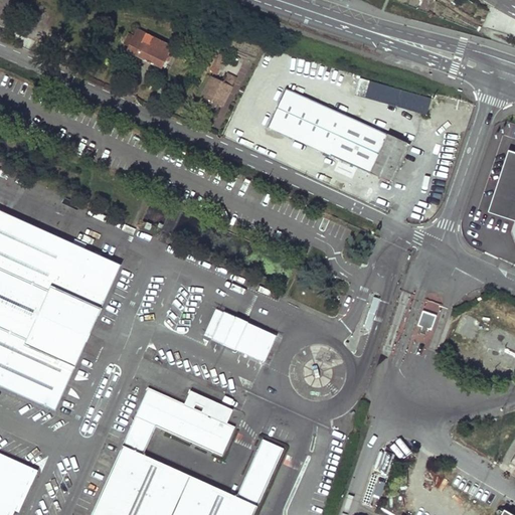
[(172,50),(134,32),(132,38),(127,36),(122,47),(127,49),(125,55),(160,71),(162,65),(164,66),(170,54),(172,50)]
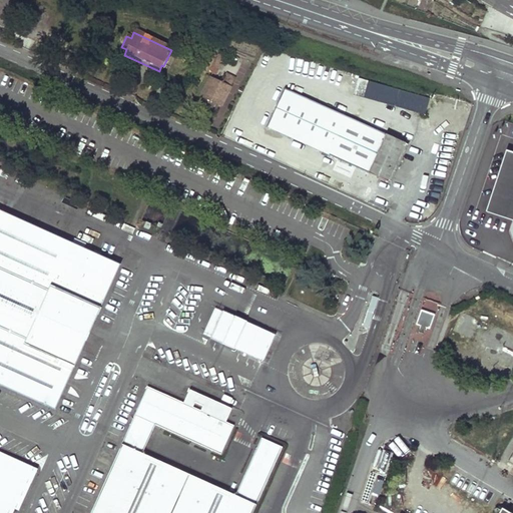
[(173,56),(169,54),(163,66),(167,68),(173,56)]
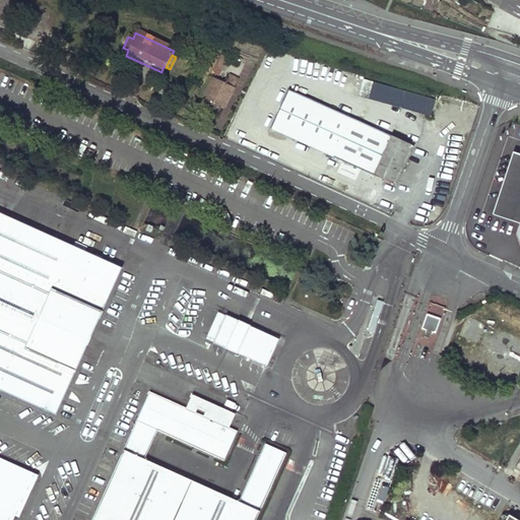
[(225,60),(219,58),(211,73),(217,76),(225,60)]
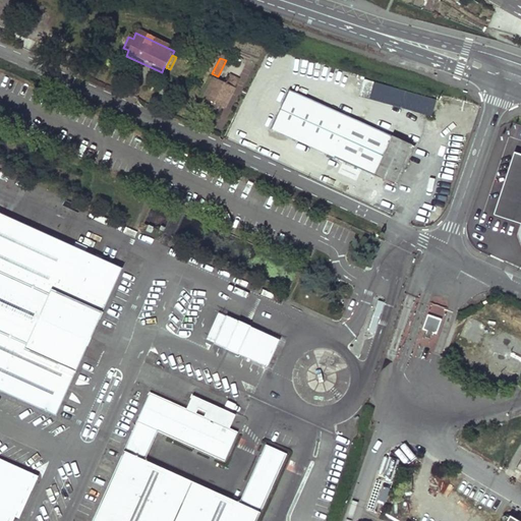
[(226,84),(213,78),(204,98),(211,101),(208,107),(214,110),(216,104),(225,108),(238,79),(230,75),(226,84)]
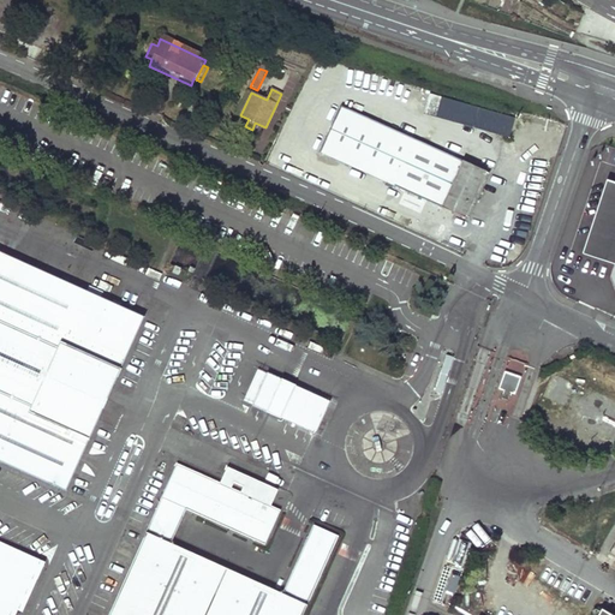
[(478,112),(442,100),(436,118),(472,130),(508,143),(514,124),(478,112)]
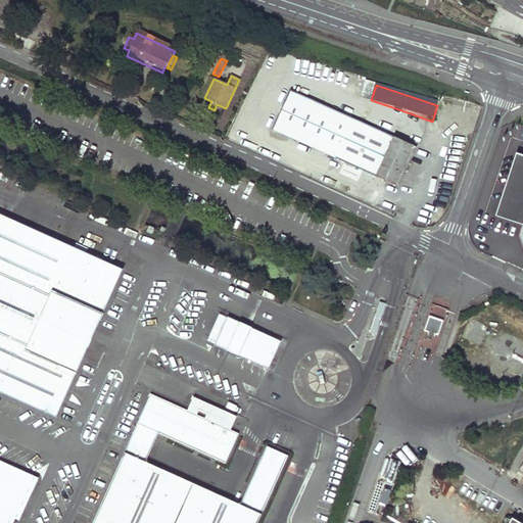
[(414,152),(290,94),(272,132),(395,191),(414,152)]
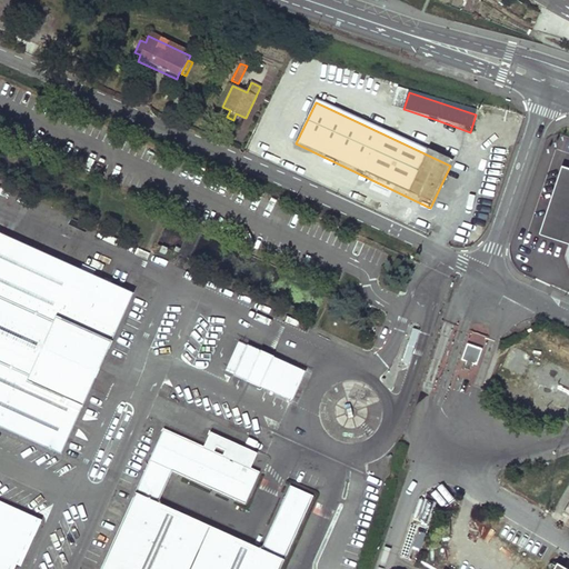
[(568,169),(560,167),(537,232),(566,242),(561,255),(567,272),(568,272),(568,169)]
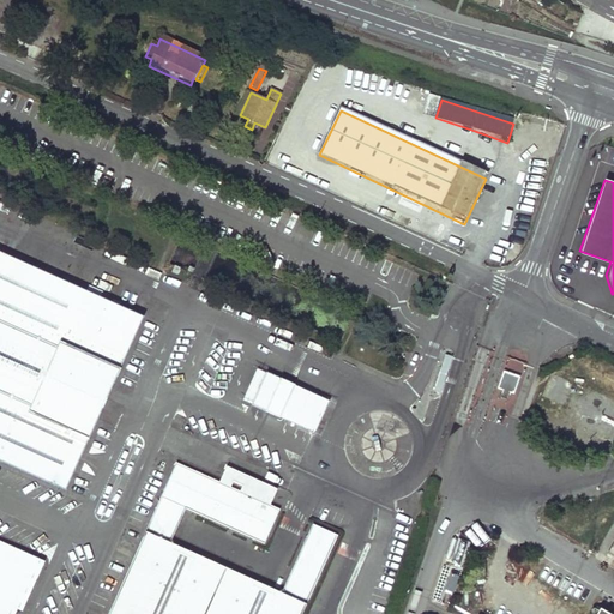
[(0,461),(66,491),(143,317),(0,252),(0,461)]
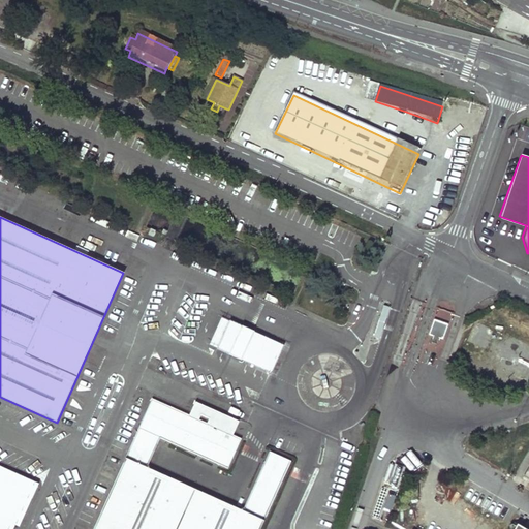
[(389,308),(383,306),(374,336),(379,338),(389,308)]
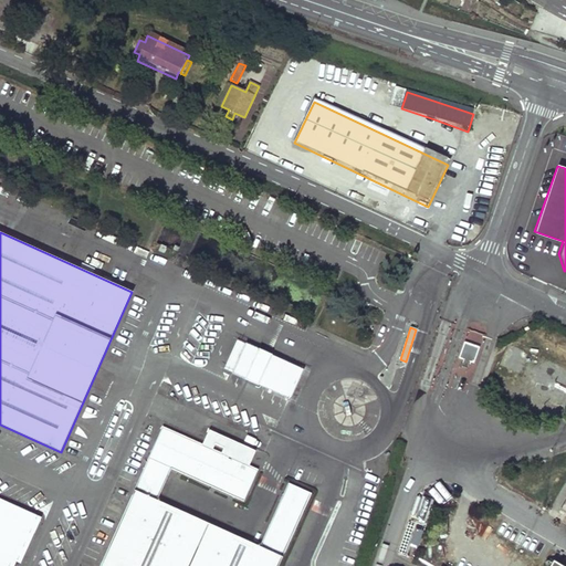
[(245,344),(237,341),(223,368),(232,373),(245,344)]
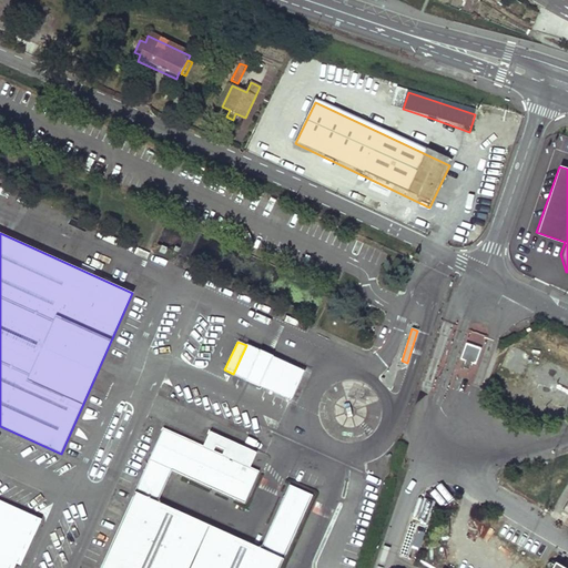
[(273,356),(246,344),(246,345),(233,374),(232,374),(259,387),(260,385),(273,356)]
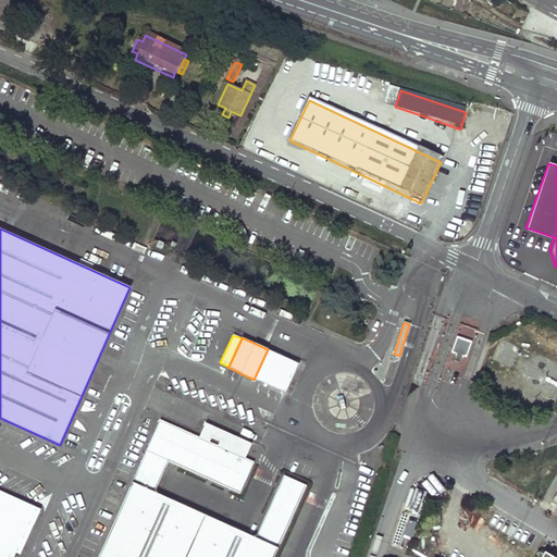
[(466,357),(470,343),(457,337),(453,353),(455,354),(453,360),(459,362),(462,356),(466,357)]
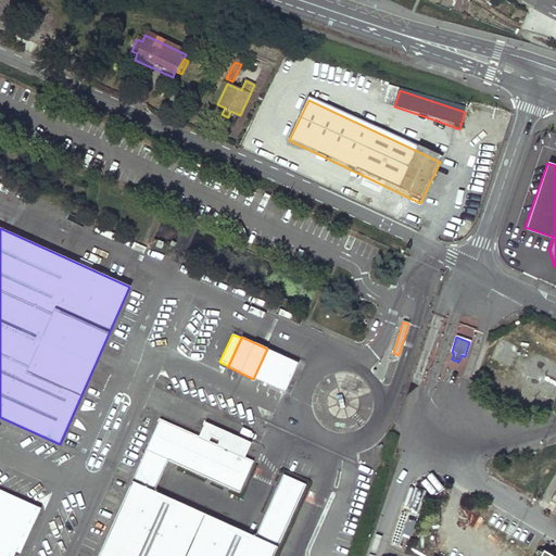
[(298,364),(267,349),(254,377),(285,392),(298,364)]
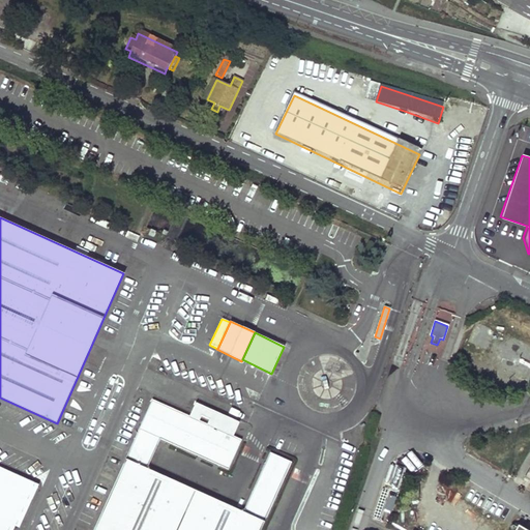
[(152,400),(125,459),(92,529),(260,529),(291,462),(269,451),(242,511),(214,498),(146,468),(159,438),(228,470),(241,440),(234,436),(240,421),(195,402),(188,415),(152,400)]
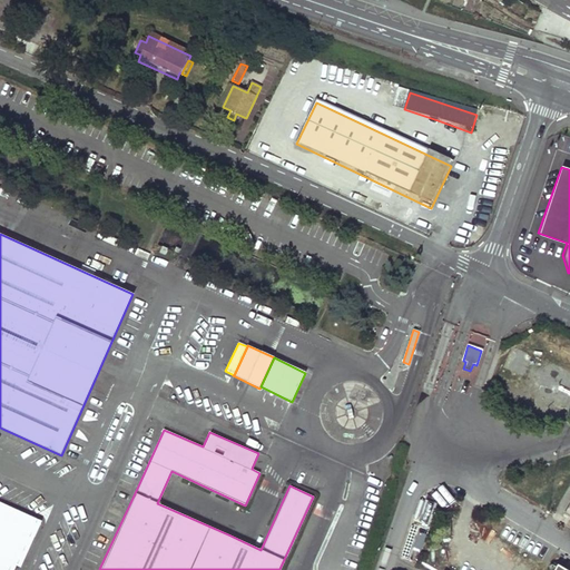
[(31,520),(0,505),(0,567),(5,569),(8,560),(12,562),(31,520)]
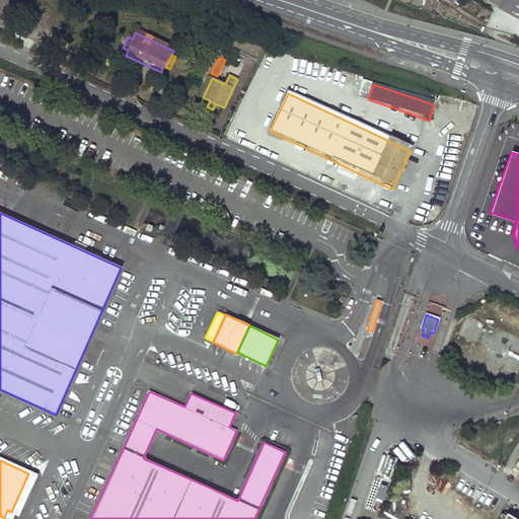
[(36,476),(28,473),(11,512),(14,514),(19,516),(36,476)]
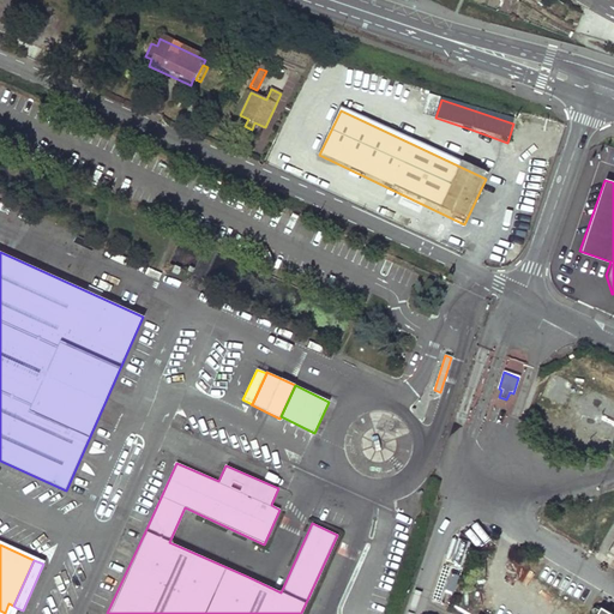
[(453,594),(459,575),(443,570),(437,588),(453,594)]
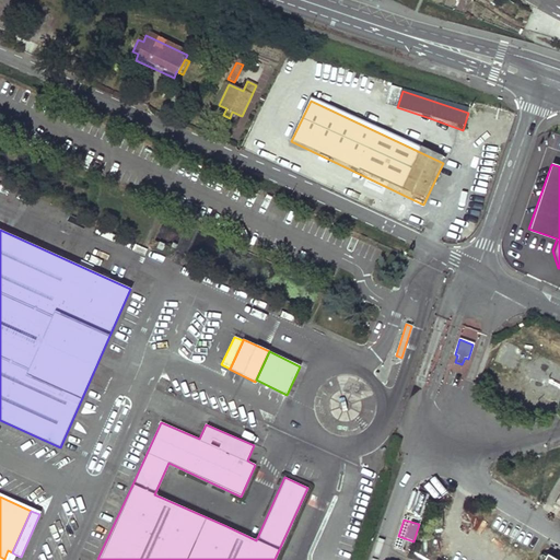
[(0,559),(12,559),(15,555),(12,552),(8,550),(4,559),(0,557),(0,559)]
